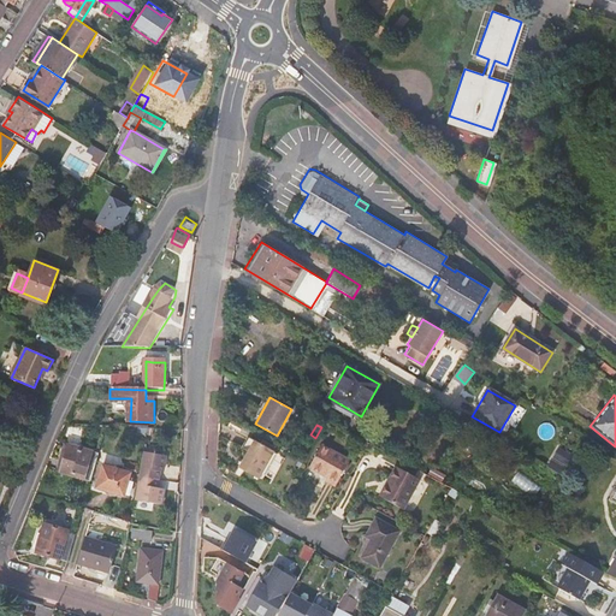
[(247,452),(242,461),(247,465),(242,471),(258,480),(262,472),(265,473),(264,475),(272,480),(285,458),(248,437),(241,449),(247,452)]
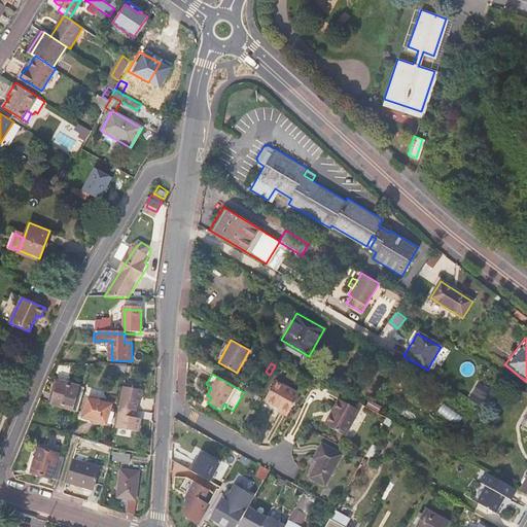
[(275,379),(274,380),(264,398),(279,408),(277,411),(286,416),(299,393),(275,379)]
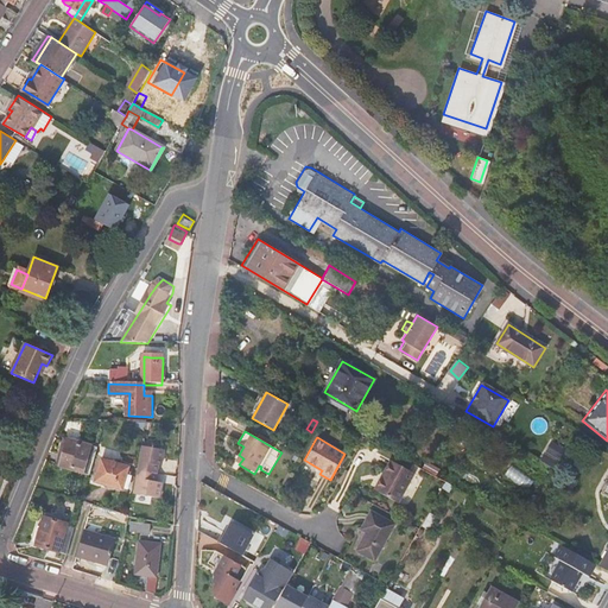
[(90,475),(99,448),(69,439),(61,466),(90,475)]
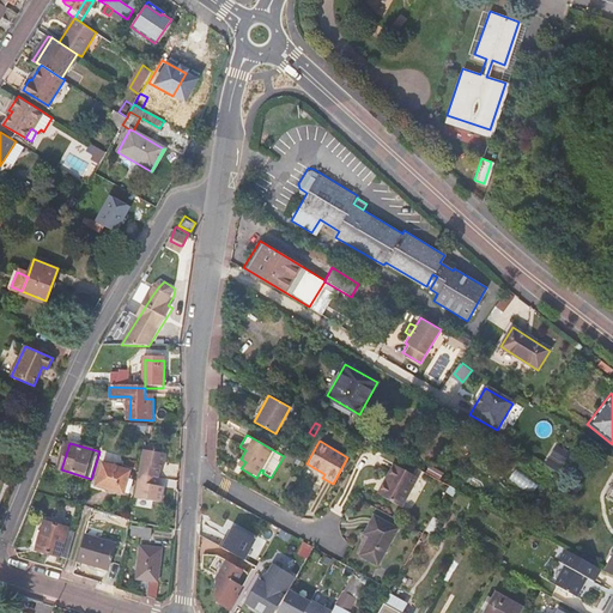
[(144,450),(134,499),(162,504),(164,489),(157,486),(159,471),(163,471),(167,455),(144,450)]
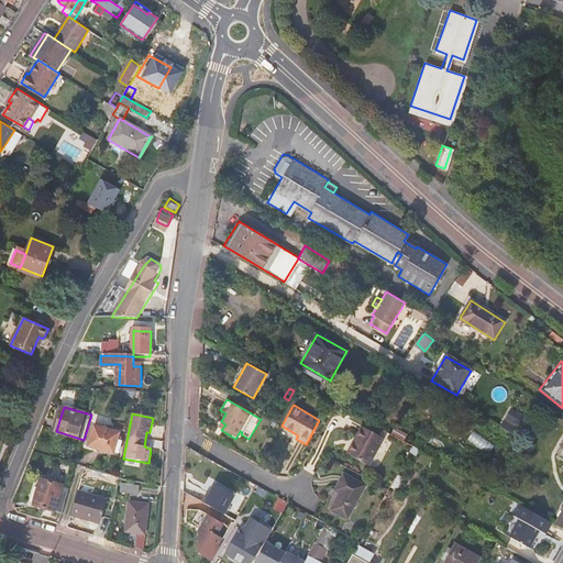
[(89,444),(113,452),(118,439),(120,431),(96,423),(89,444)]
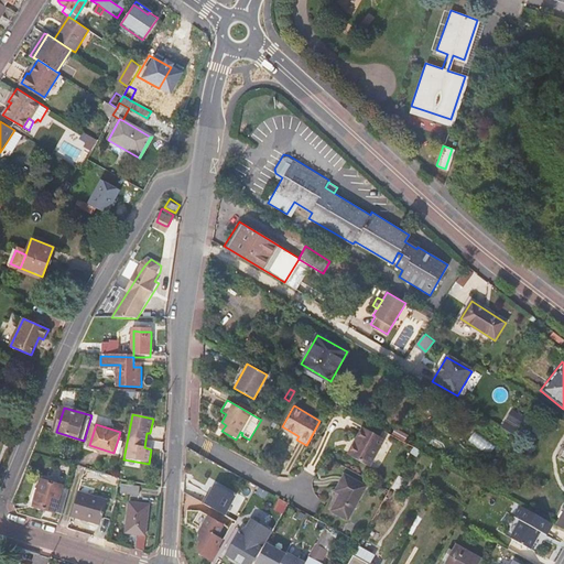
[(347,454),(369,467),(384,440),(362,426),(347,454)]
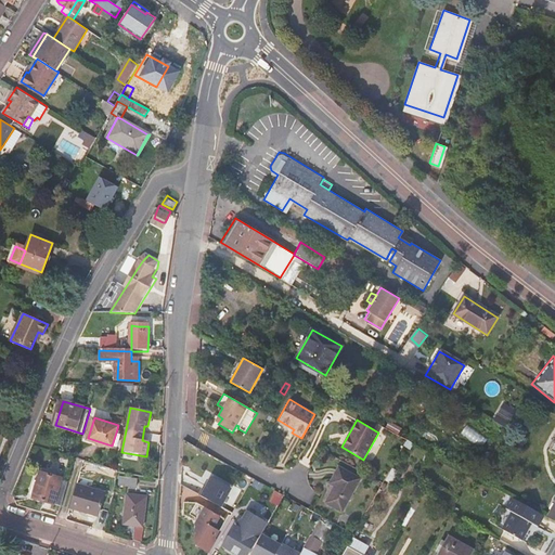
[(469,422),(462,433),(482,448),(490,437),(469,422)]
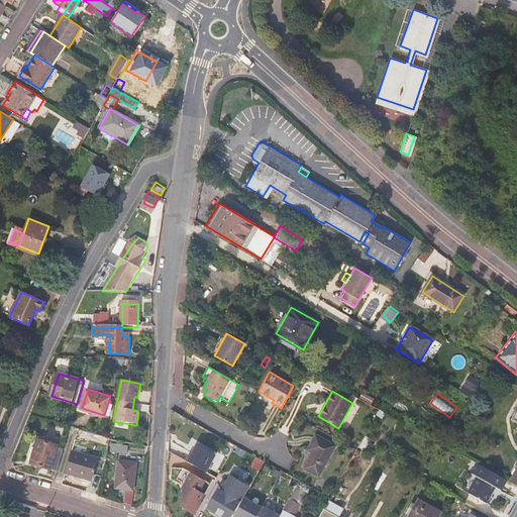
[(303,469),(318,478),(335,446),(316,435),(307,450),(312,453),(303,469)]
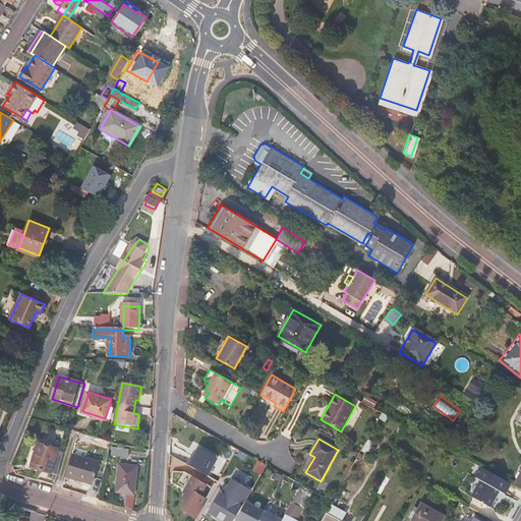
[(32,466),(58,474),(65,450),(39,442),(32,466)]
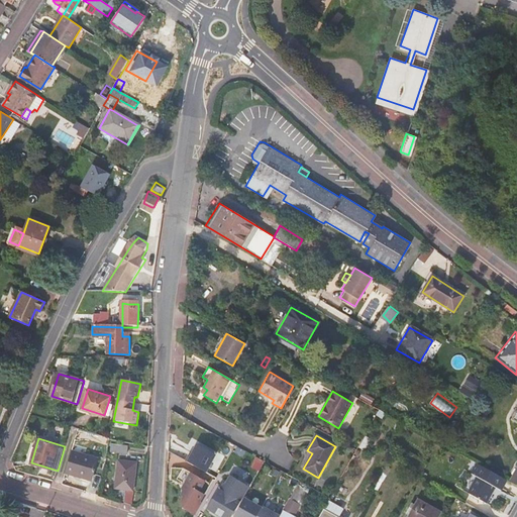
[(127,453),(128,445),(112,442),(110,451),(127,453)]
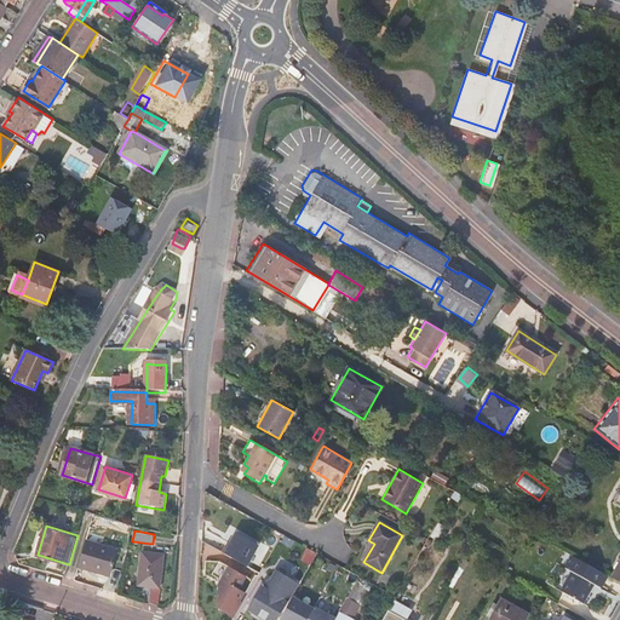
[(228,543),(222,554),(246,567),(258,545),(235,533),(233,539),(233,541),(231,544),(228,543)]
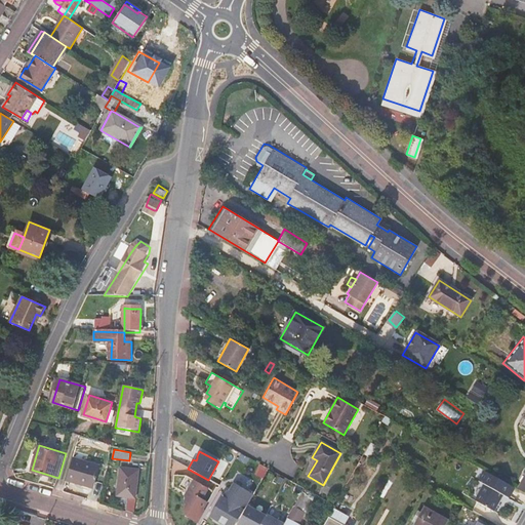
[(461,459),(451,453),(448,457),(459,463),(461,459)]
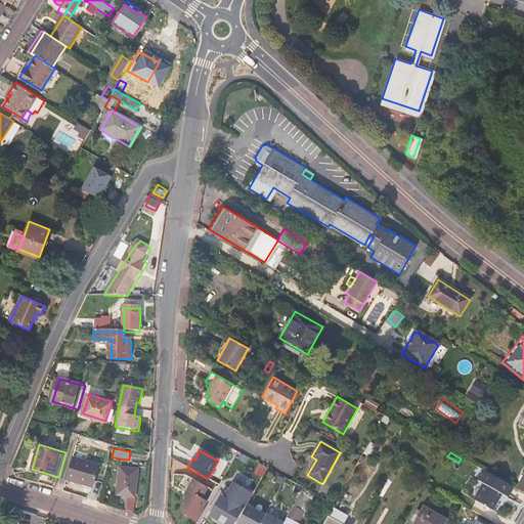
[(93,487),(99,464),(74,456),(68,479),(93,487)]
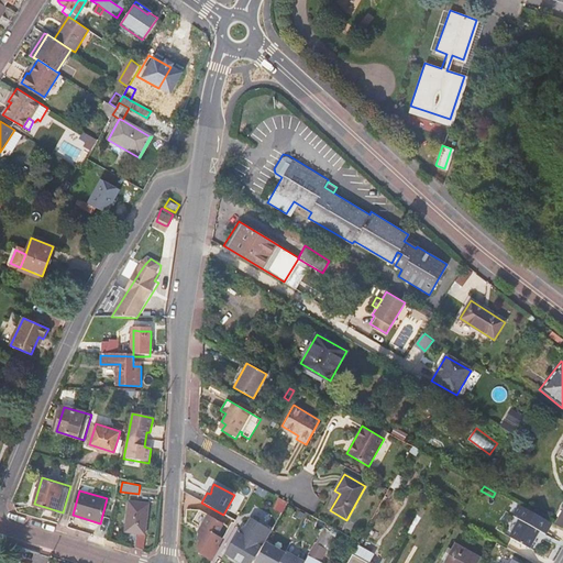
[(276,506),(283,510),(287,503),(280,499),(276,506)]
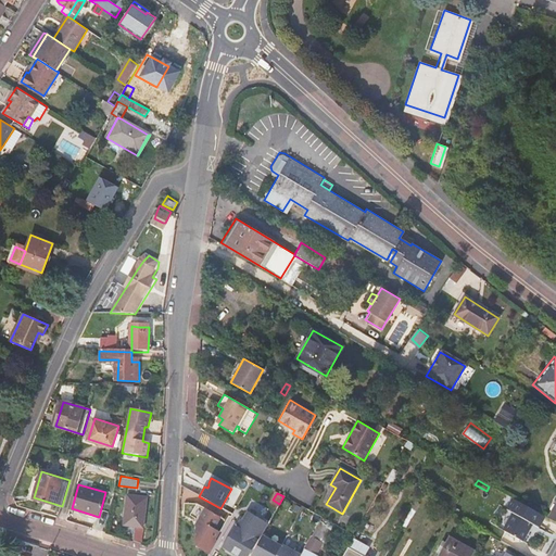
[(134,541),(141,544),(146,497),(127,495),(124,526),(134,527),(134,541)]
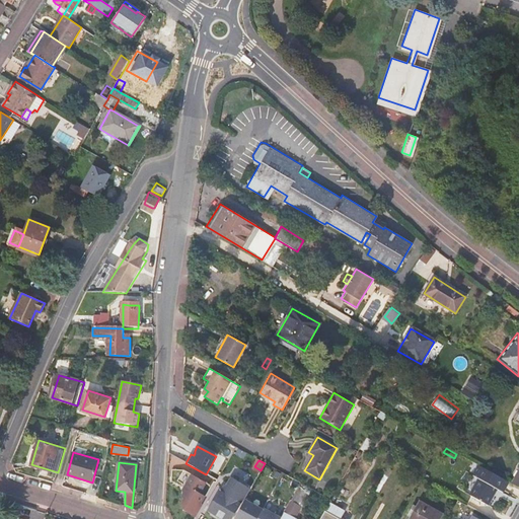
[(507,483),(477,465),(471,475),(479,479),(469,496),(485,505),(494,489),(502,493),(507,483)]
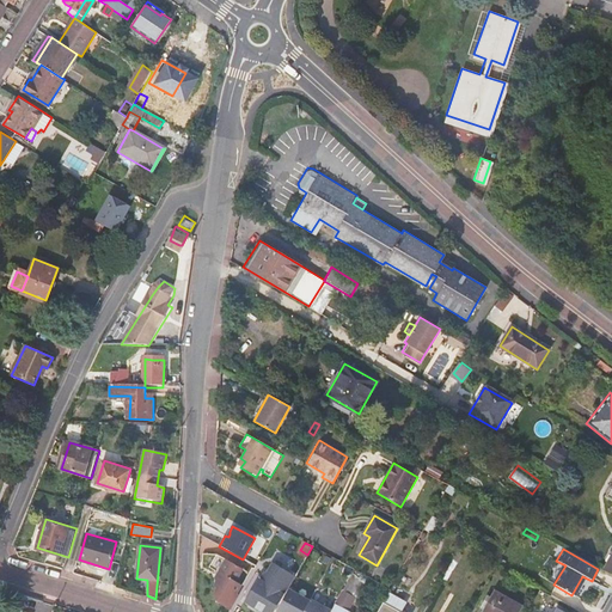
[(215,603),(230,611),(239,595),(238,595),(237,595),(242,586),(236,583),(242,570),(225,561),(218,574),(215,603)]
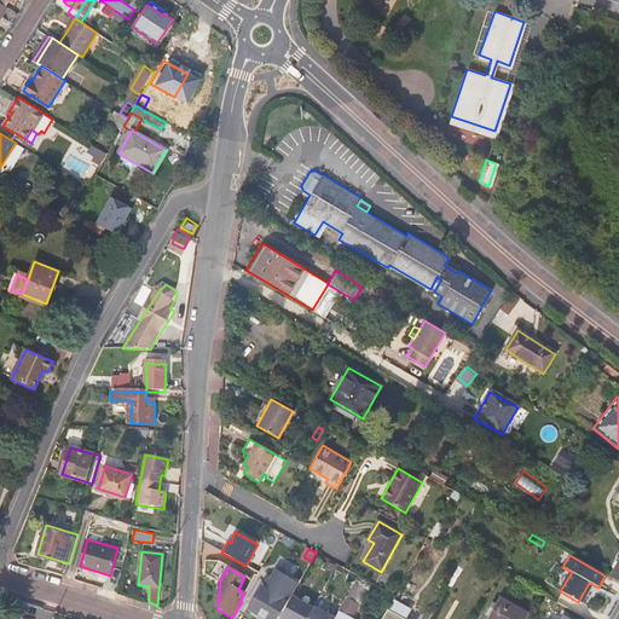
[(284,608),(291,597),(299,584),(276,571),(270,582),(267,579),(262,588),(260,586),(246,612),(259,618),(276,618),(283,607),(284,608)]
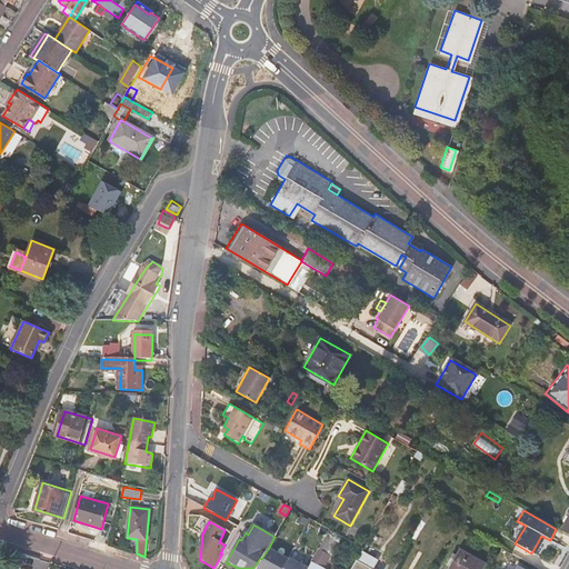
[(517,557),(501,548),(489,568),(508,568),(509,567),(511,567),(517,557)]
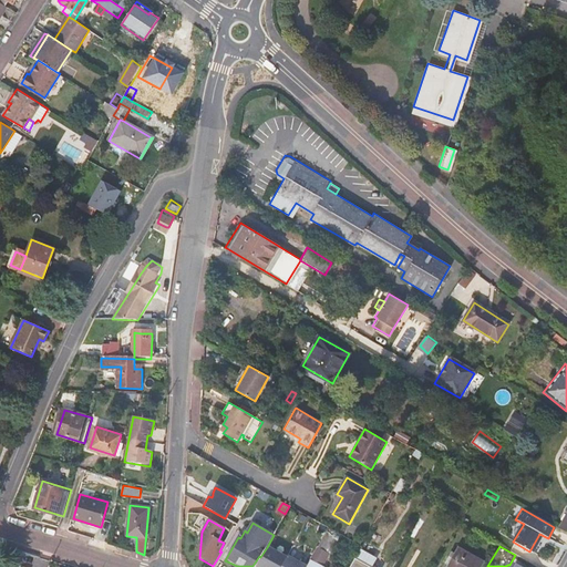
[(256,566),(280,566),(286,557),(267,547),(260,557),(256,566)]
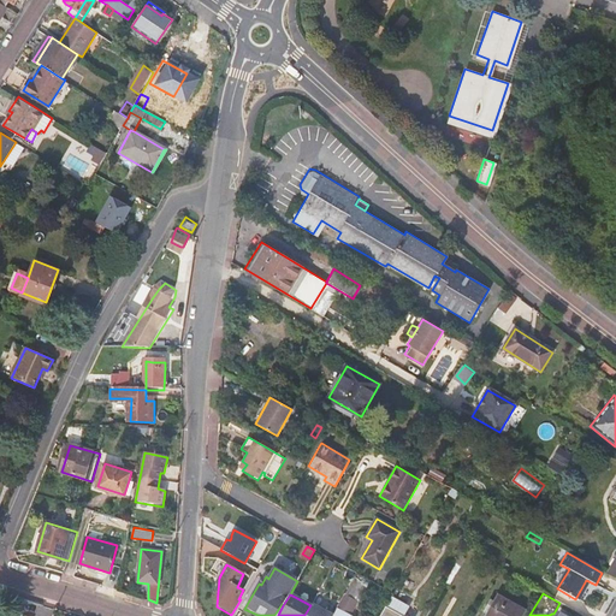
[(520,615),(523,610),(495,594),(483,615),(520,615)]
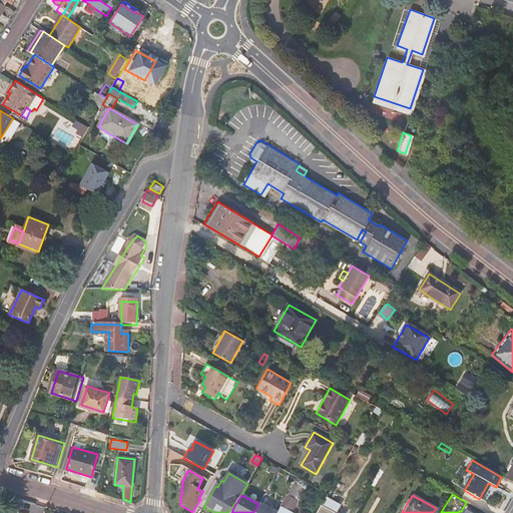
[(277,512),(260,503),(259,504),(253,512),(277,512)]
